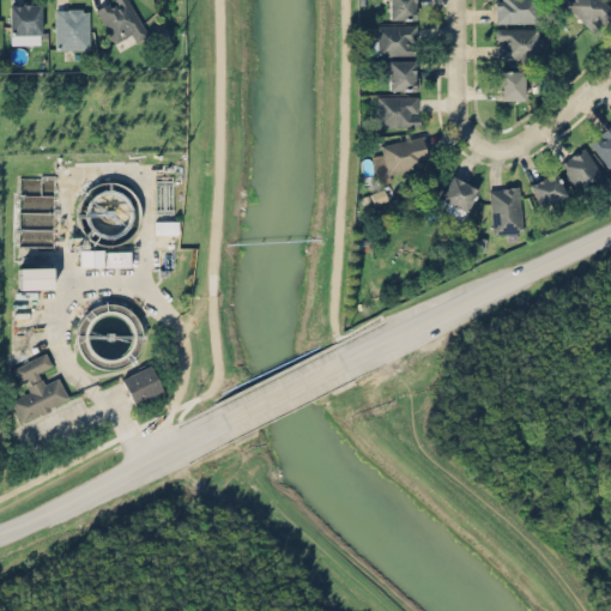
[(118,0),(98,11),(116,43),(123,40),(127,46),(149,34),(129,0),(118,0)]
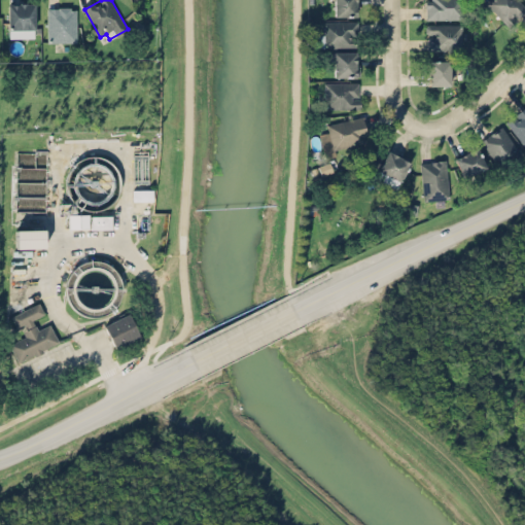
[(357,0),(337,0),(337,16),(357,16),(357,0)]
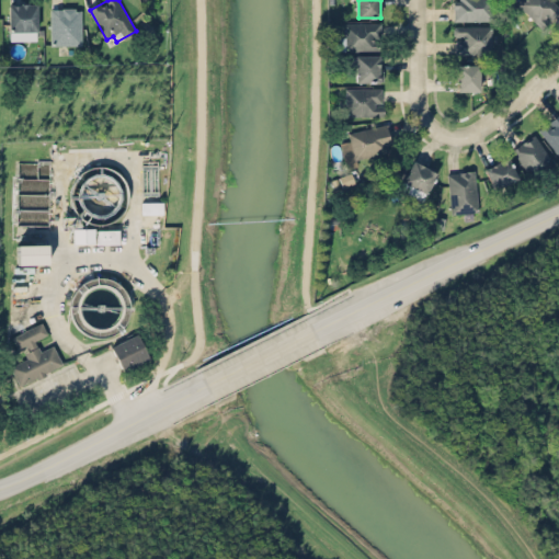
[(494,22),(494,0),(455,0),(455,22),(494,22)]
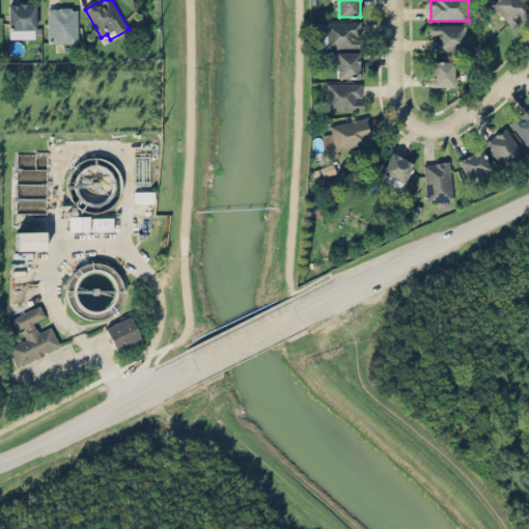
[(528,6),(523,0),(496,0),(492,5),(513,28),(528,12),(528,6)]
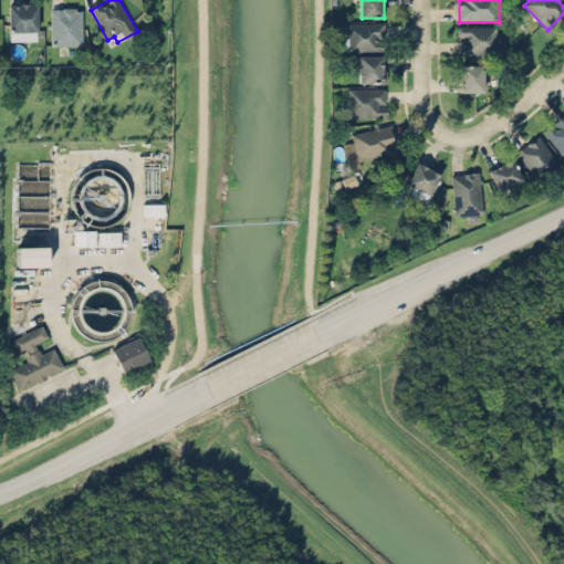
[(38,4),(10,4),(10,33),(38,33),(38,4)]
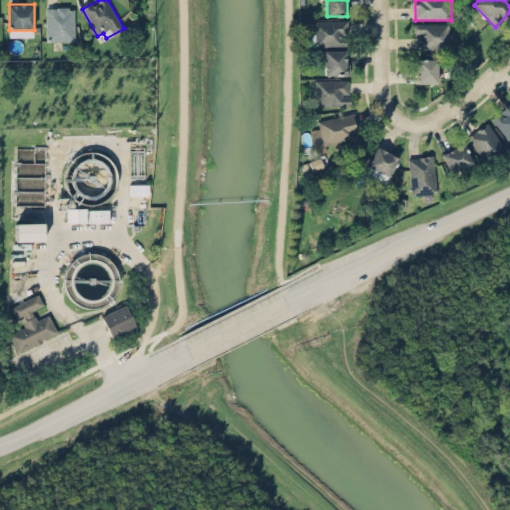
[(75,42),(75,8),(47,8),(47,42),(75,42)]
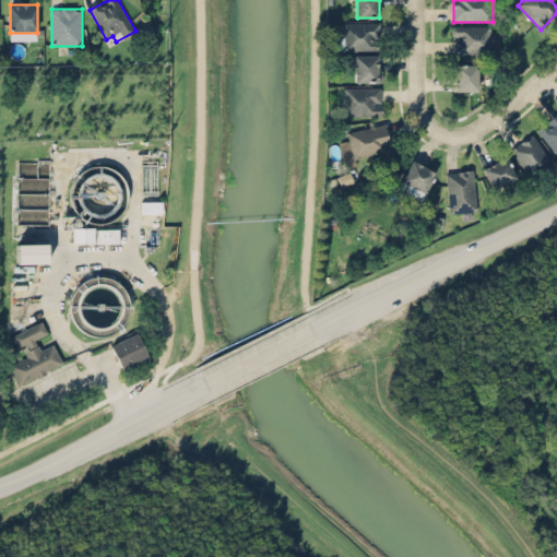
[(381,24),(340,24),(340,51),(381,51),(381,24)]
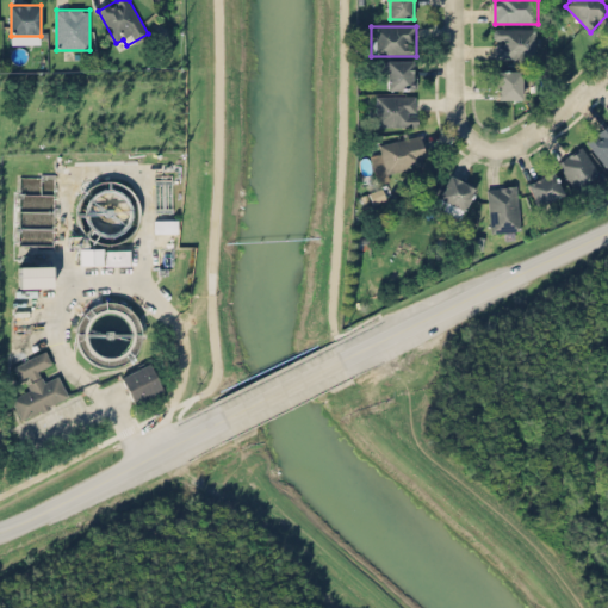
[(537,30),(496,30),(496,60),(537,60),(537,30)]
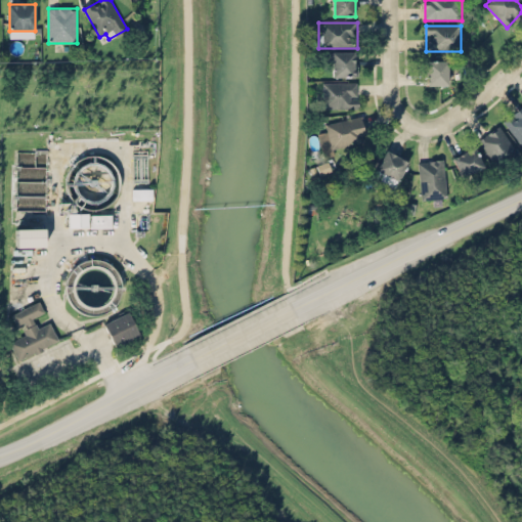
[(358,53),(332,53),(332,77),(358,77),(358,53)]
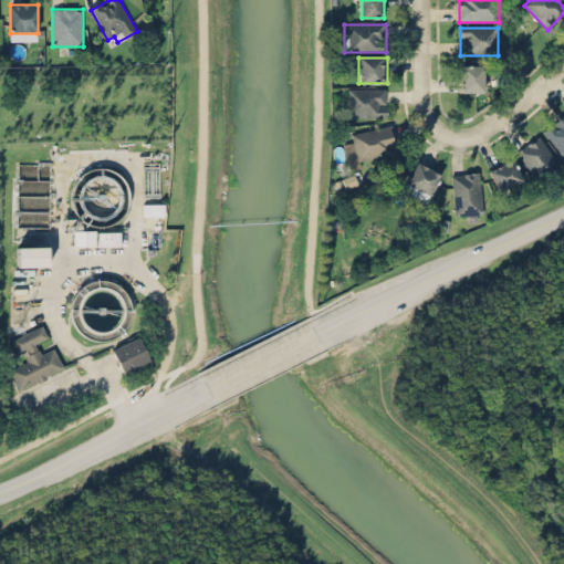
[(483,66),(462,66),(462,93),(483,93),(483,66)]
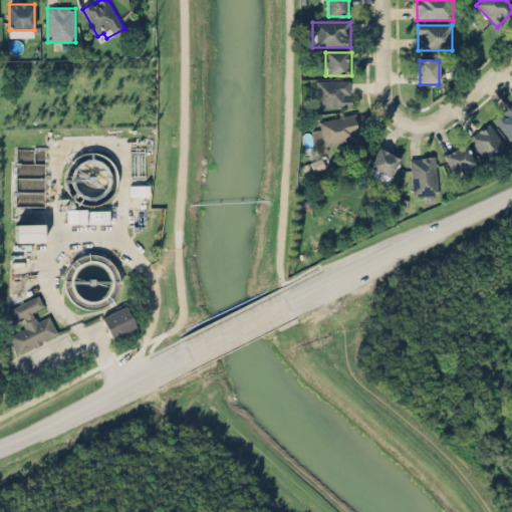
[(350,81),(320,81),(320,107),(350,107),(350,81)]
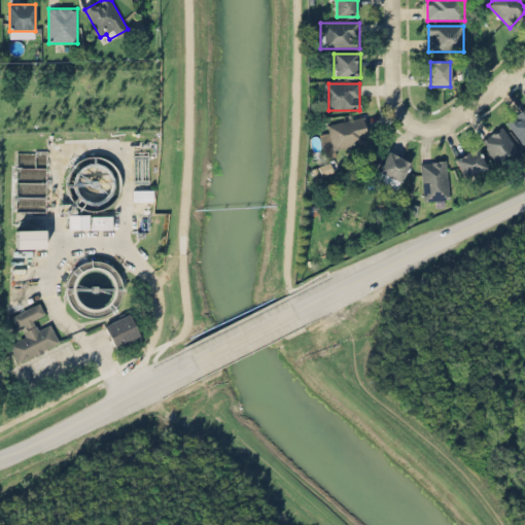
[(524,109),(508,124),(524,145),(524,109)]
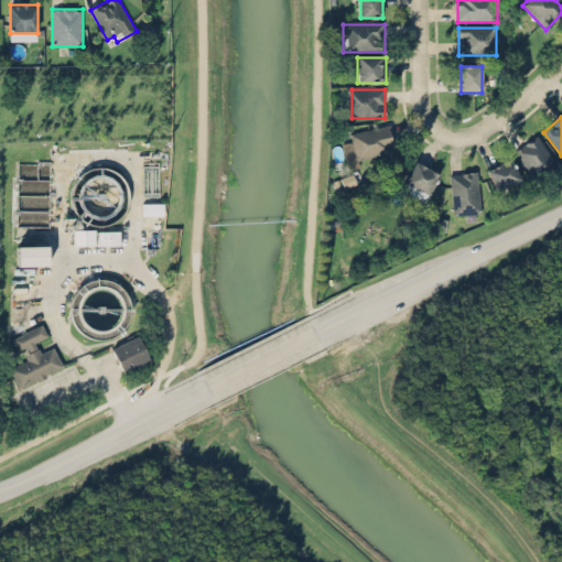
[(352,133),(355,144),(345,147),(348,165),(397,155),(391,126),(352,133)]
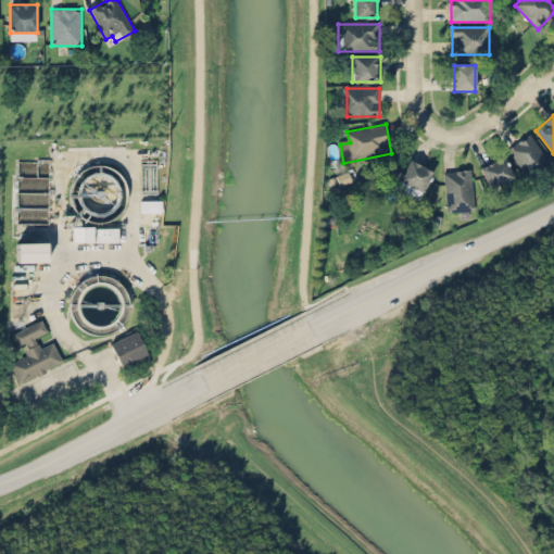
[(508,151),(530,178),(552,162),(530,134),(508,151)]
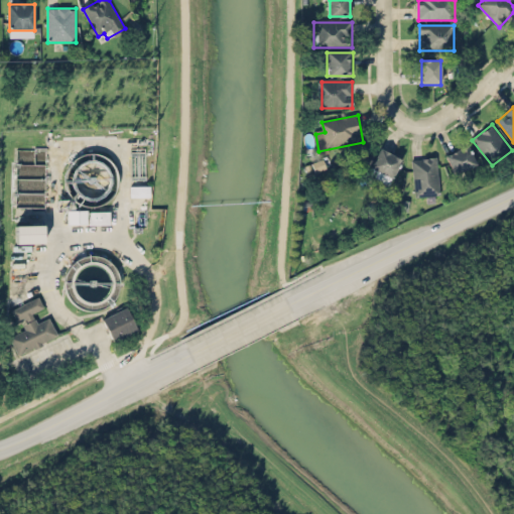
[(478,165),(469,146),(446,156),(456,175),(478,165)]
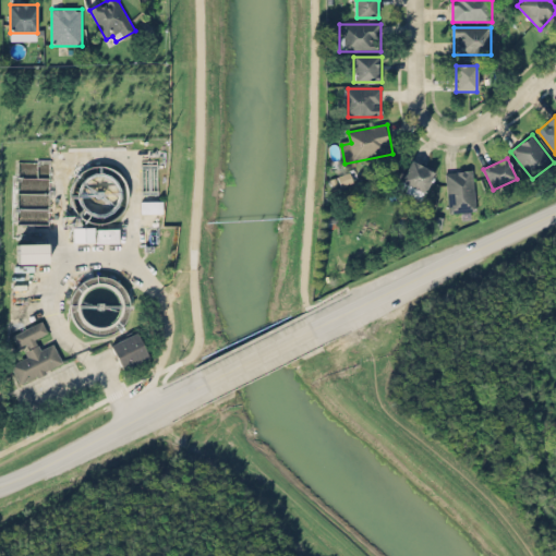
[(399,189),(421,201),(436,172),(413,161),(399,189)]
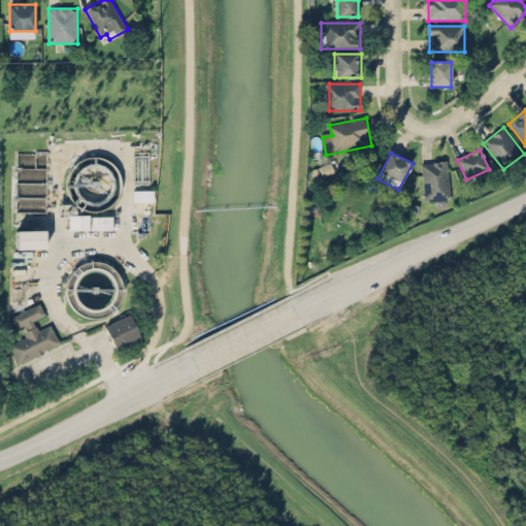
[(114,162),(70,160),(69,186),(76,187),(76,201),(112,203),(114,162)]
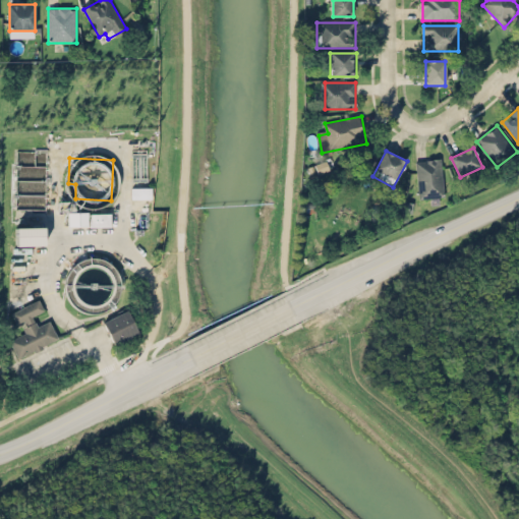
[(445,197),(442,160),(417,162),(420,199),(445,197)]
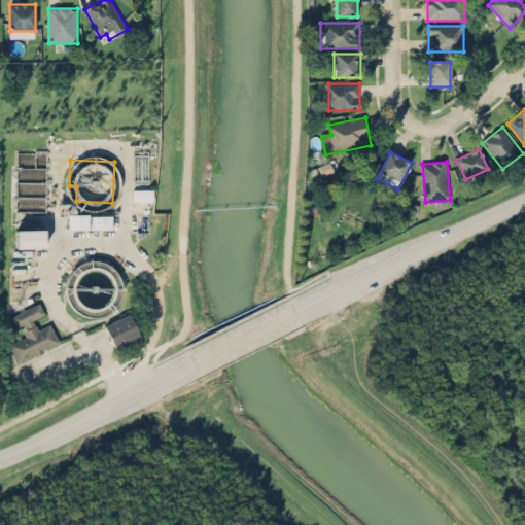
[(153,190),(135,190),(135,202),(153,202),(153,190)]
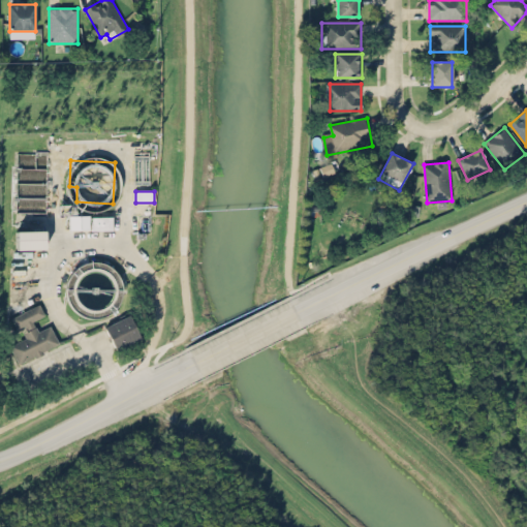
[(91,216),(71,216),(71,230),(91,230),(91,216)]
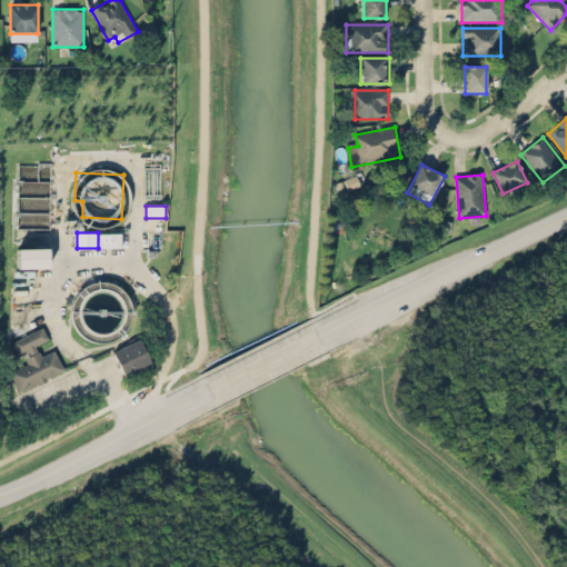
[(101,248),(122,248),(122,235),(101,235),(101,248)]
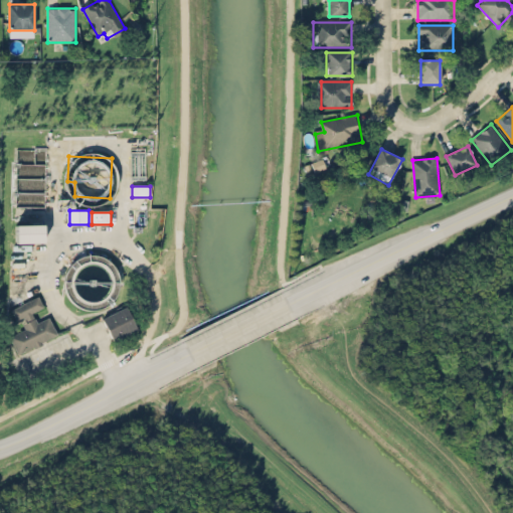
[(44,225),(17,225),(17,243),(44,243),(44,225)]
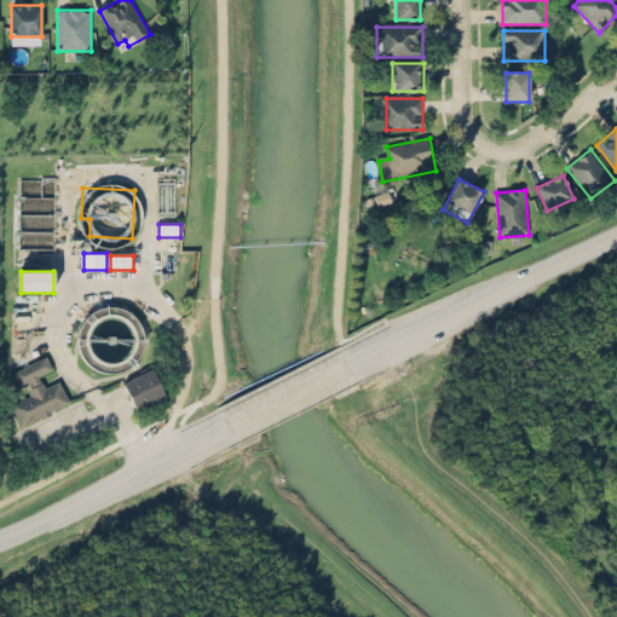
[(13,405),(23,427),(71,405),(62,382),(48,388),(42,375),(55,370),(48,357),(15,373),(21,387),(28,385),(33,396),(13,405)]
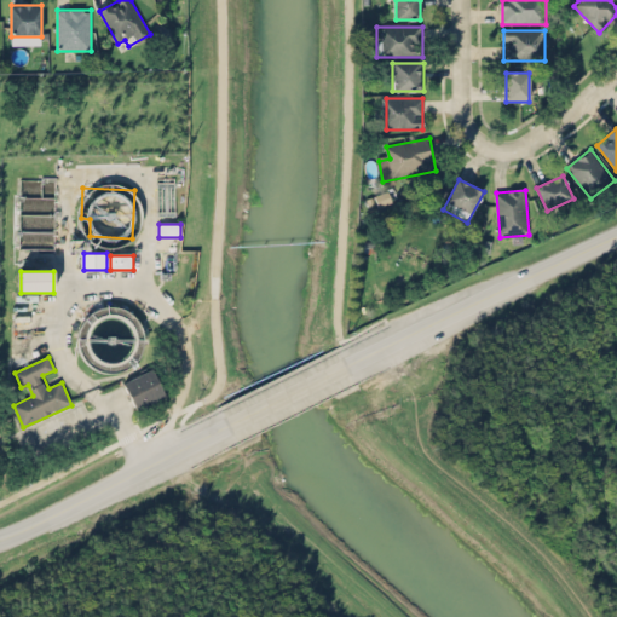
[(138,411),(168,397),(155,369),(125,385),(138,411)]
